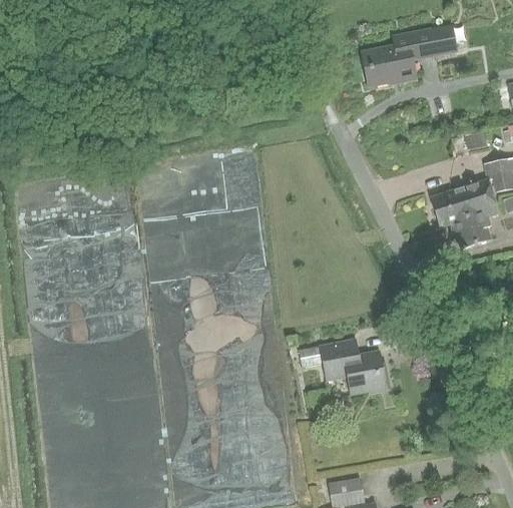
[(451,22),(415,29),(392,33),(393,43),(362,49),(368,83),(398,77),(398,80),(416,77),(412,57),(456,48),(451,22)]
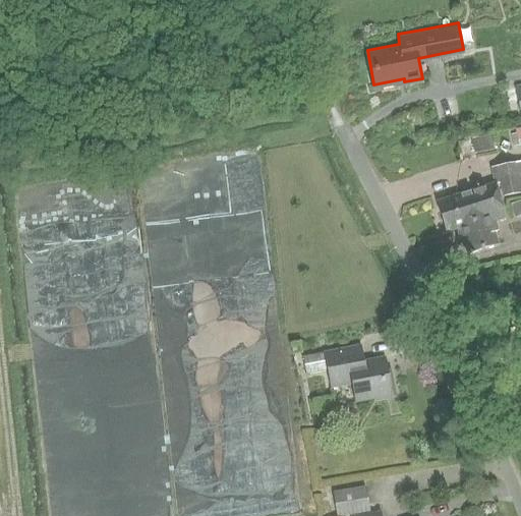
[(445,230),(459,225),(487,216),(483,204),(499,198),(498,192),(520,187),(520,158),(493,165),(497,182),(495,182),(436,201),(445,230)]
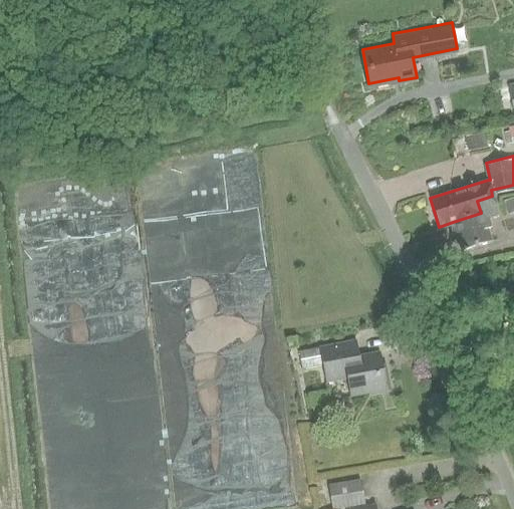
[(453,222),(461,249),(489,240),(486,228),(490,226),(487,217),(498,213),(492,196),(477,201),(481,213),(453,222)]
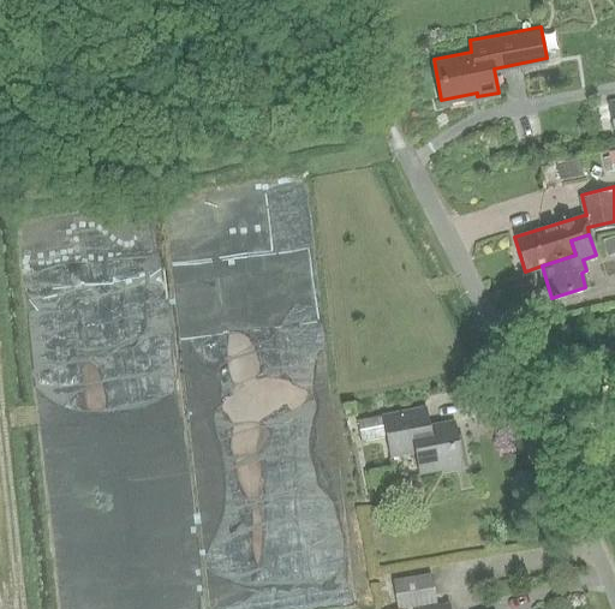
[(342,401),(345,412),(356,410),(353,399),(342,401)]
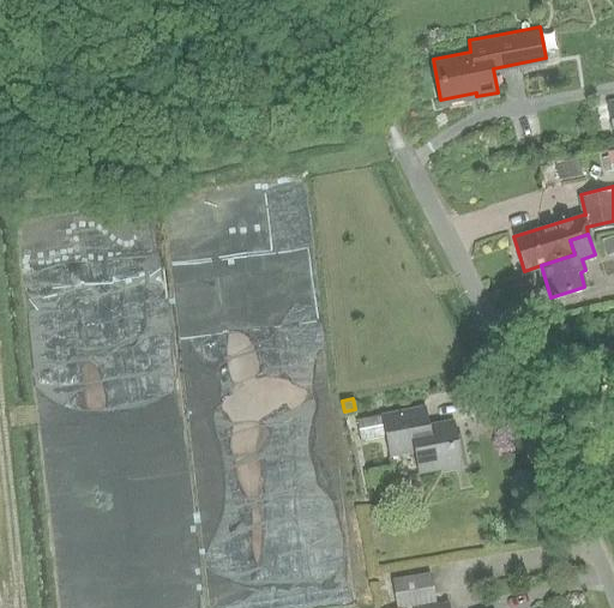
[(443,468),(465,464),(458,431),(455,432),(452,417),(429,422),(426,403),(356,417),(361,438),(385,433),(390,452),(414,447),(419,470),(441,465),(443,468)]
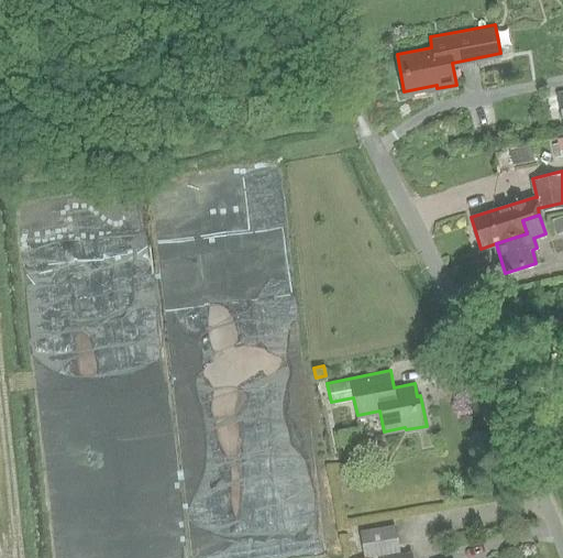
[(359,527),(364,557),(412,557),(411,550),(400,553),(395,522),(359,527)]
